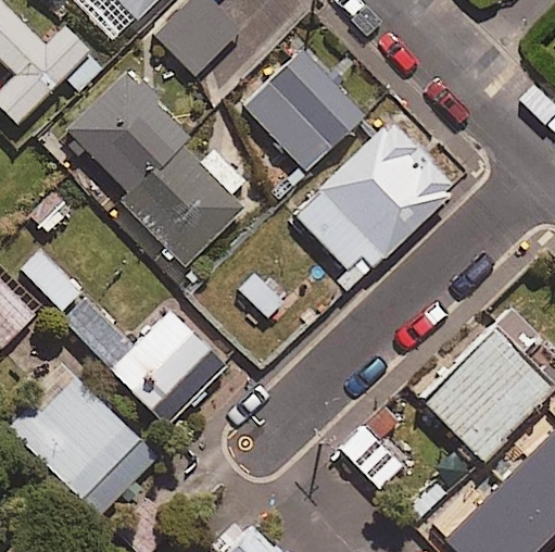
[(42,44),(0,0),(0,61),(15,76),(0,91),(0,105),(19,125),(91,52),(62,24),(42,44)]
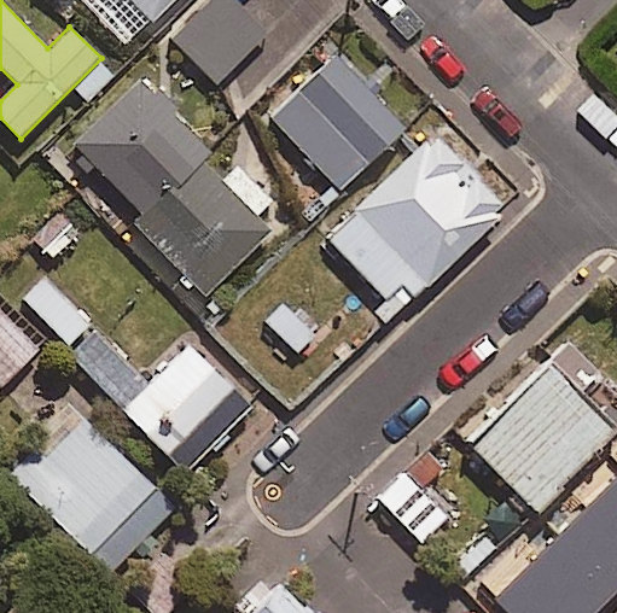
[(63,0),(132,0),(155,23),(178,0),(63,0)]
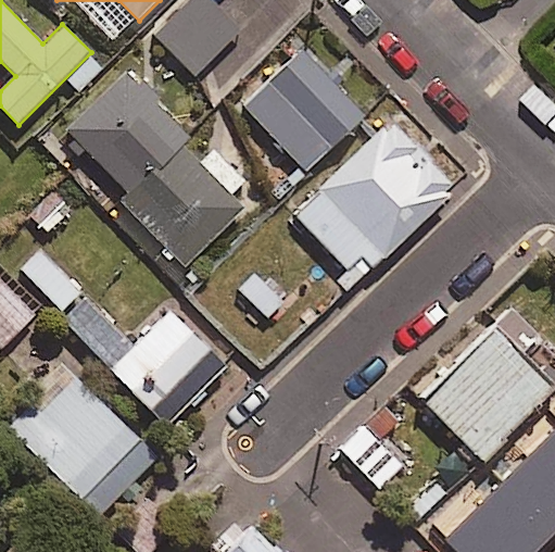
[(242,26),(215,0),(186,0),(153,34),(196,75),(242,26)]
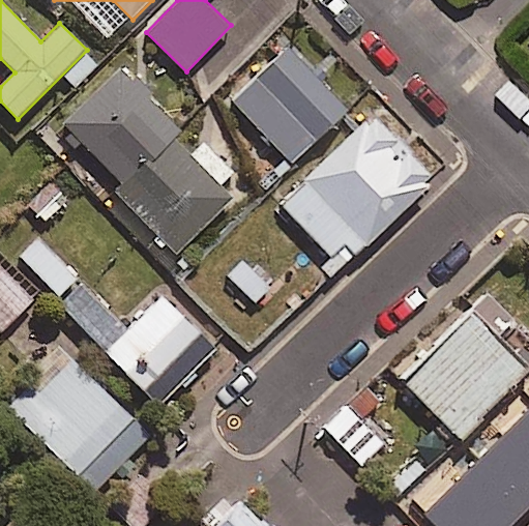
[(348,113),(291,51),(236,101),(292,164),(348,113)]
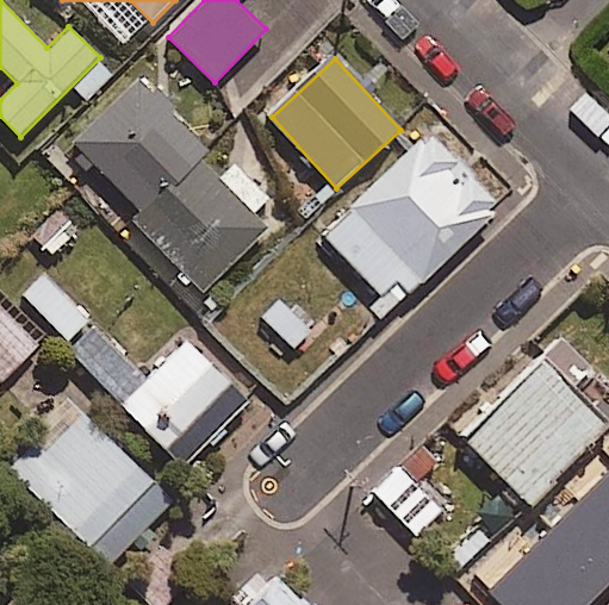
[(211,149),(140,78),(74,143),(144,214),(211,149)]
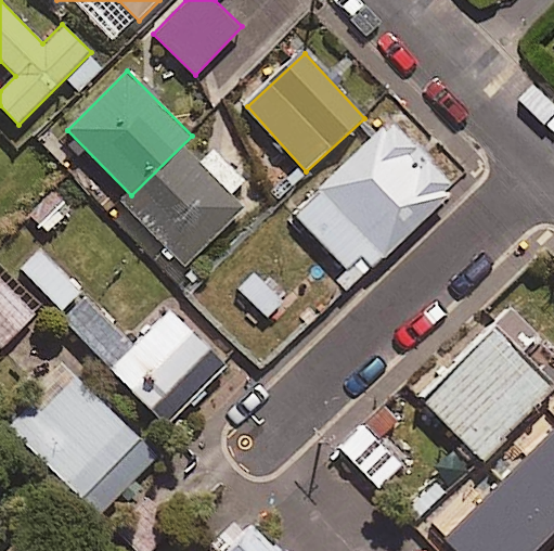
[(454,190),(386,120),(294,213),(362,281),(454,190)]
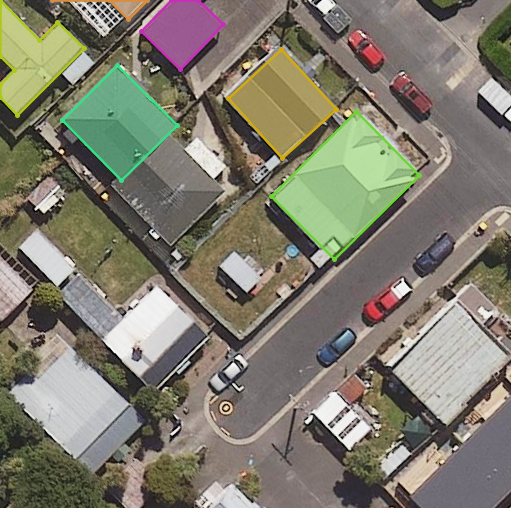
[(185,155),(168,138),(117,188),(172,243),(223,193),(207,176),(221,162),(199,140),(185,155)]
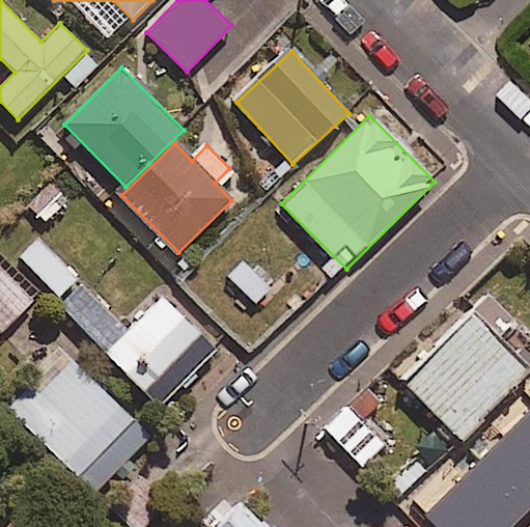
[(77,280),(37,238),(20,254),(59,297),(77,280)]
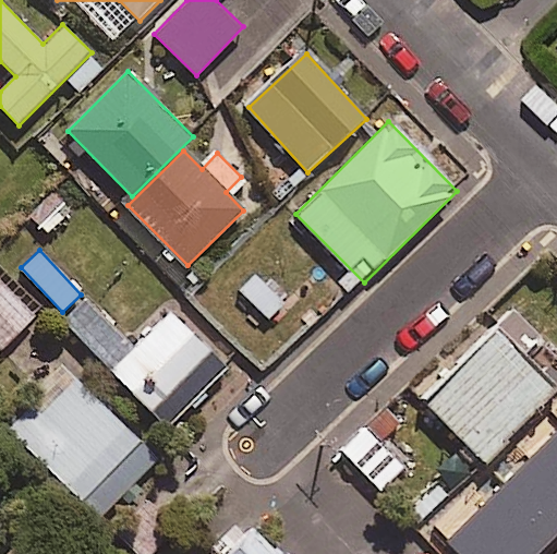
[(37,312),(0,278),(0,347),(3,350),(37,312)]
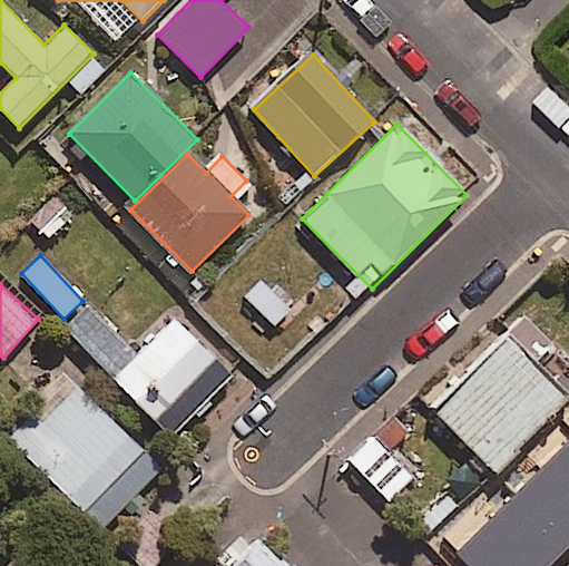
[(114,376),(135,354),(87,305),(66,327),(114,376)]
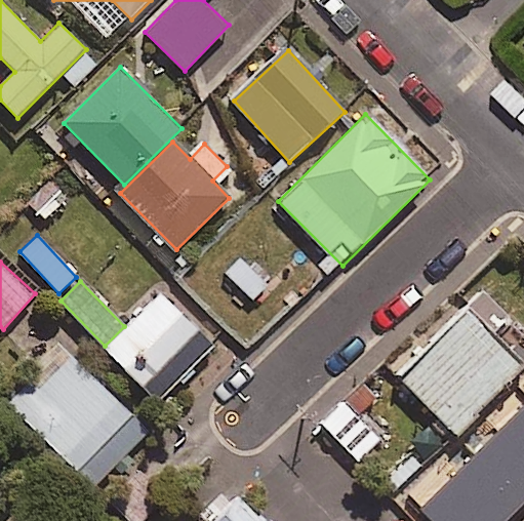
[(504,311),(480,287),(394,375),(451,431),(518,362),(485,330),(504,311)]
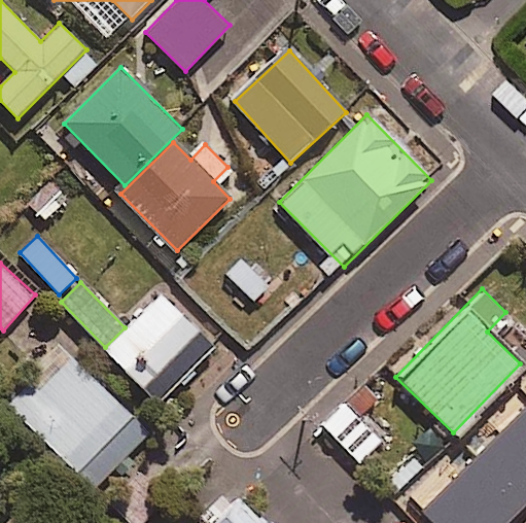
[(105,347),(103,349),(159,404),(215,347),(160,292),(125,327),(105,347)]
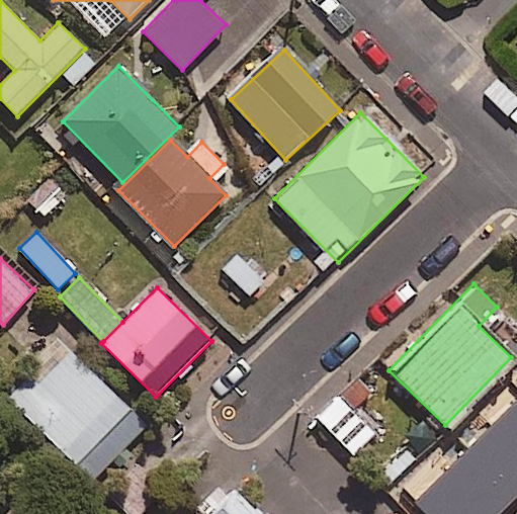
[(147,426),(73,350),(16,406),(90,482),(147,426)]
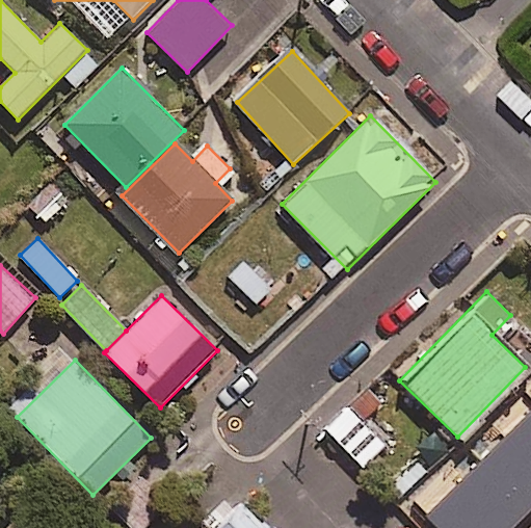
[(530,378),(522,389),(529,396),(516,410),(530,423),(530,378)]
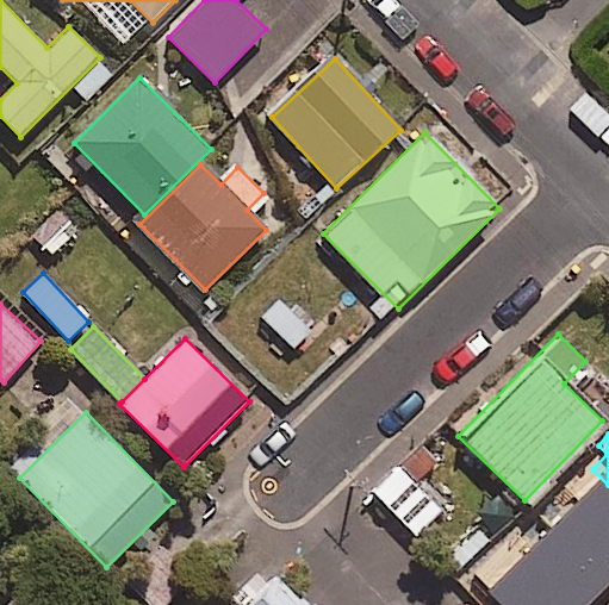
[(443,506),(401,467),(376,493),(417,534),(443,506)]
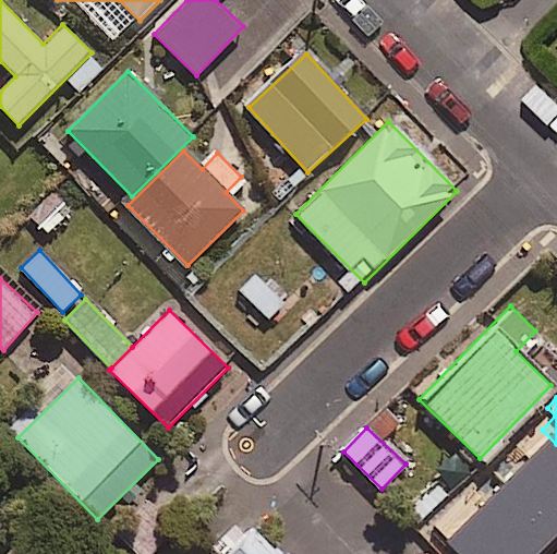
[(158,553),(180,533),(153,503),(120,532),(140,553),(158,553)]
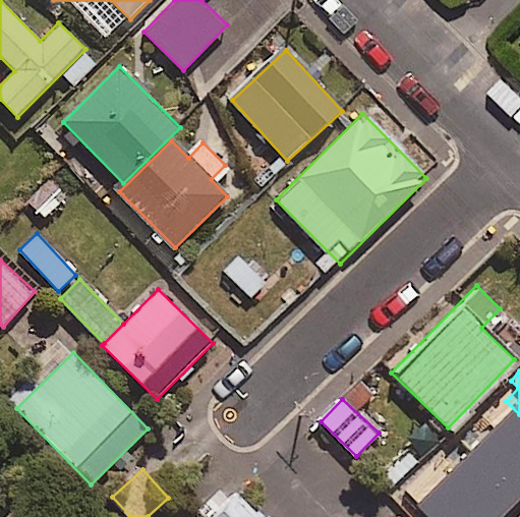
[(256,516),(231,491),(205,516),(256,516)]
